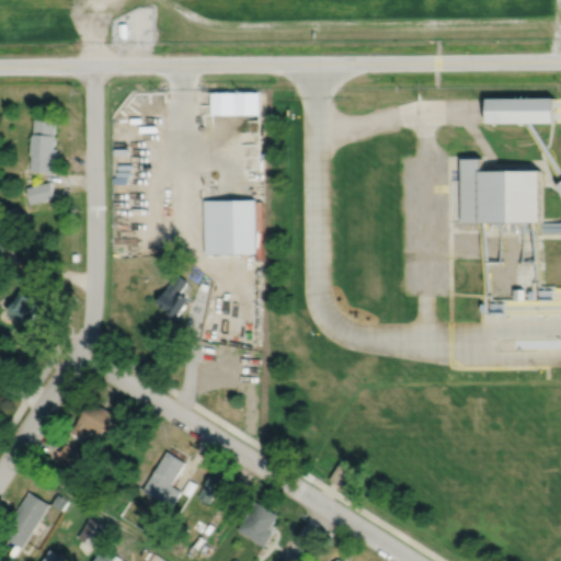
[(118,22),(118,36),(127,36),(126,22),(118,22)]
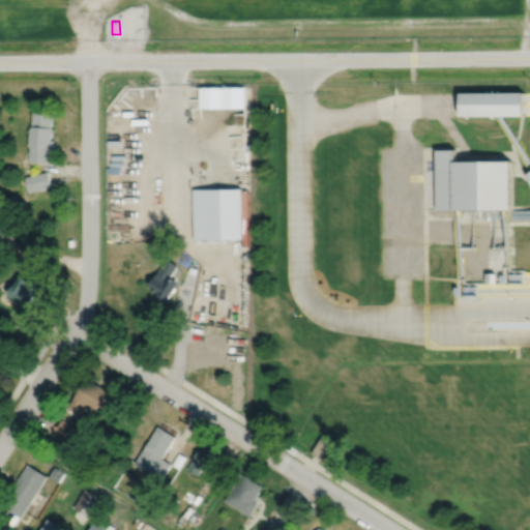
[(461,91),(462,115),(520,114),(521,114),(521,91),(461,91)]
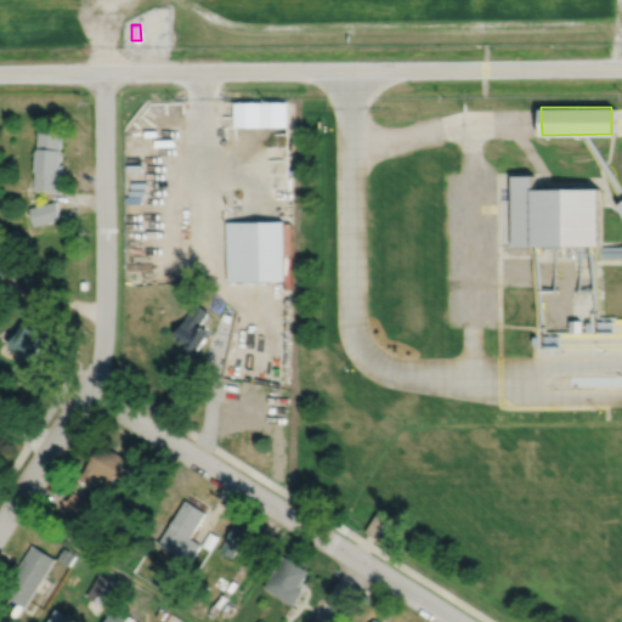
[(37,131),(35,150),(33,150),(32,170),(34,170),(33,188),(56,191),(56,190),(60,190),(60,180),(57,180),(57,173),(62,173),(62,164),(58,163),(58,160),(60,160),(61,153),(60,153),(61,133),(37,131)]
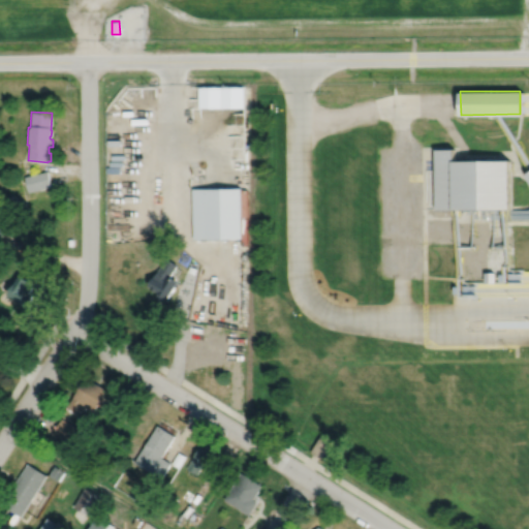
[(437,148),(437,209),(507,208),(506,159),(456,160),(456,148),(437,148)]
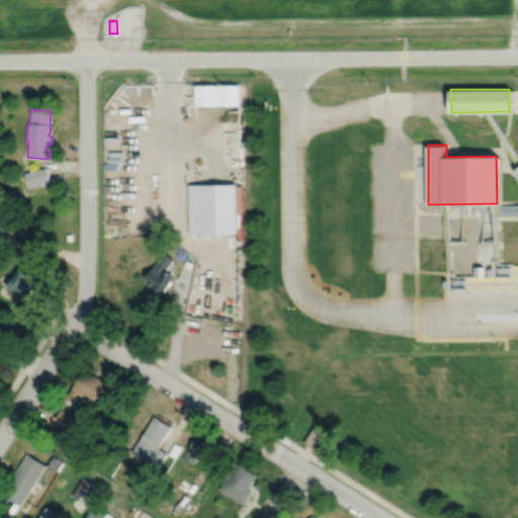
[(23,172),(26,187),(50,182),(46,167),(23,172)]
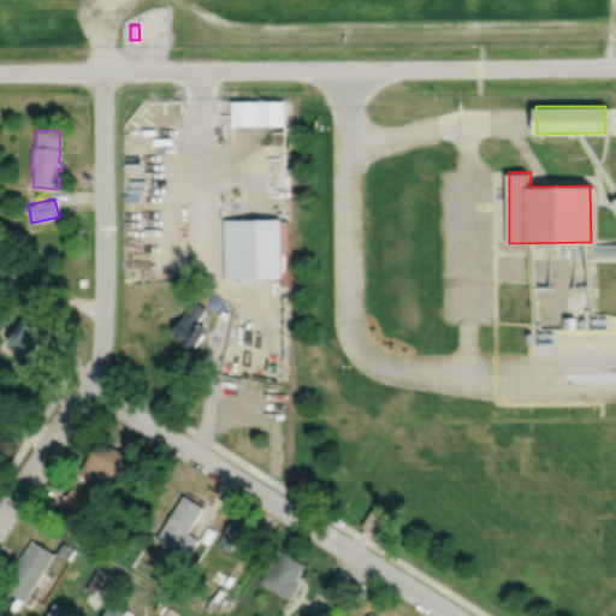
[(223,219),(224,278),(280,277),(279,218),(223,219)]
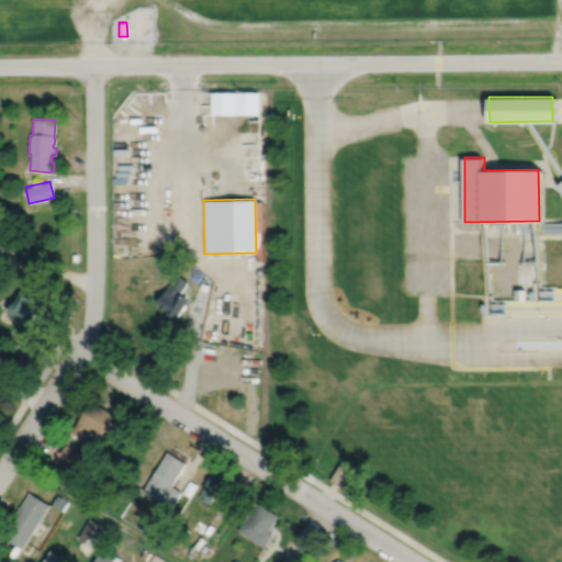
[(6,216),(20,226),(27,215),(13,205),(6,216)]
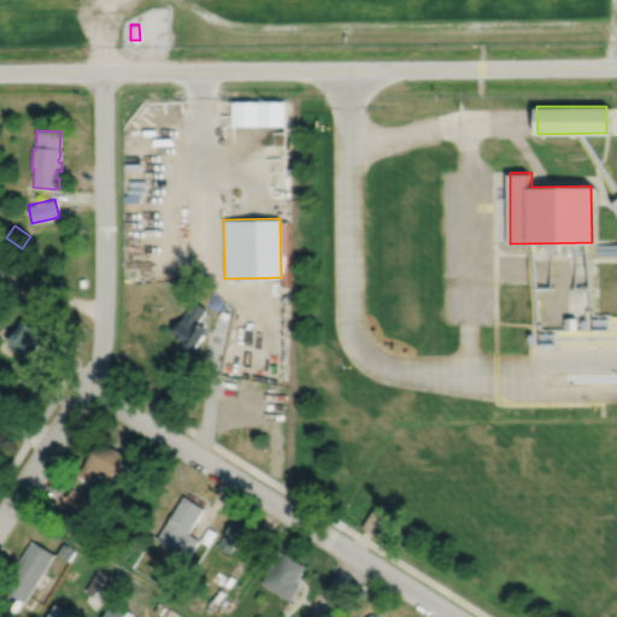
[(192,300),(172,333),(176,335),(175,336),(180,340),(181,339),(183,340),(181,345),(193,351),(204,334),(205,334),(207,330),(205,329),(206,328),(197,323),(205,309),(192,300)]
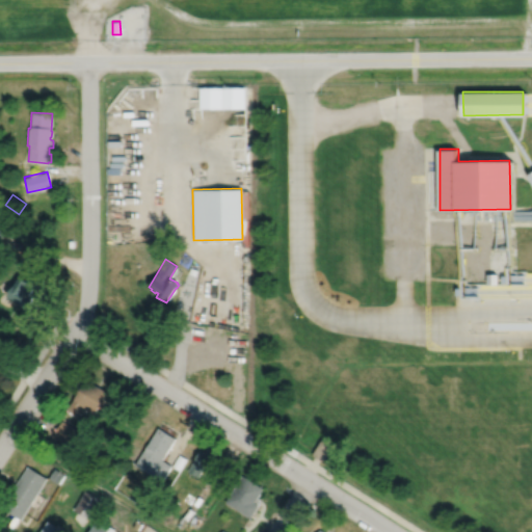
[(17,274),(6,291),(10,293),(8,296),(26,308),(40,288),(29,282),(28,282),(17,274)]
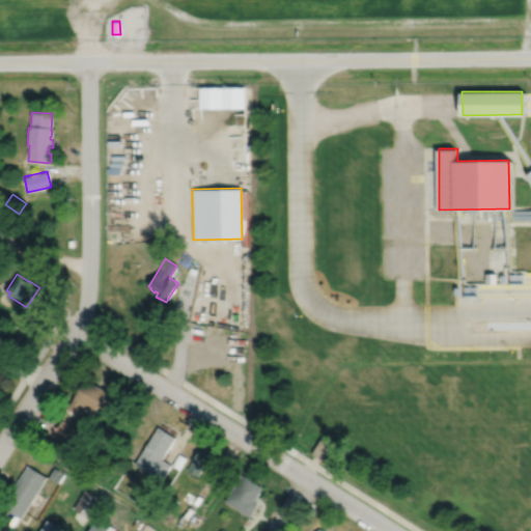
[(484,274),(484,283),(495,283),(495,274),(484,274)]
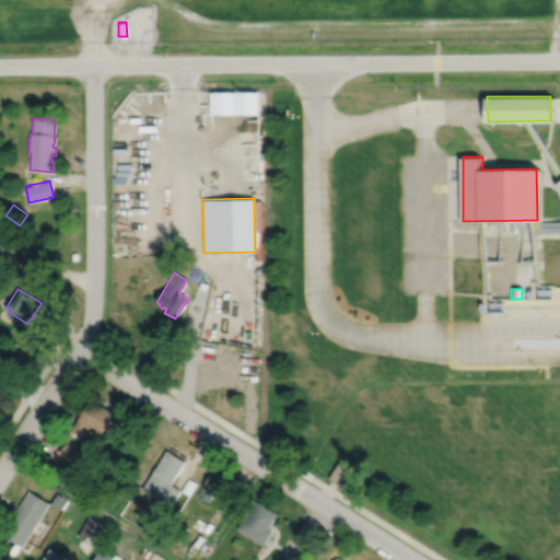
[(90,399),(70,432),(79,438),(85,428),(98,436),(113,413),(90,399)]
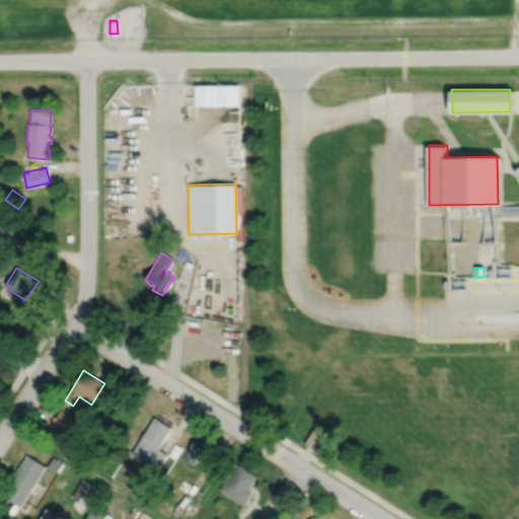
[(50,426),(65,435),(74,420),(60,410),(50,426)]
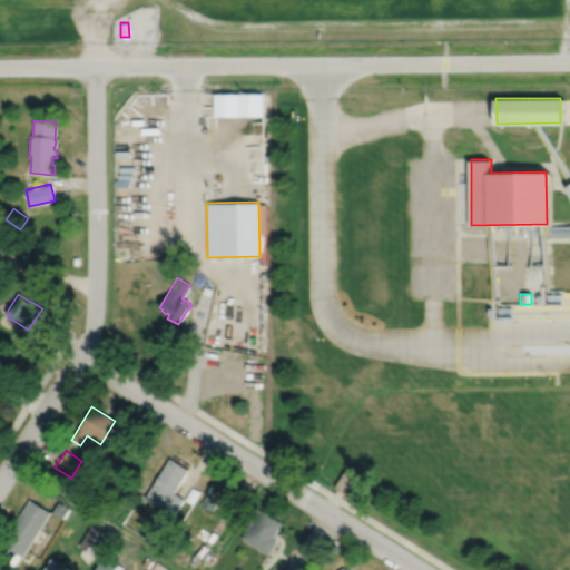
[(169,459),(144,499),(163,510),(164,509),(174,514),(184,500),(173,493),(187,470),(169,459)]
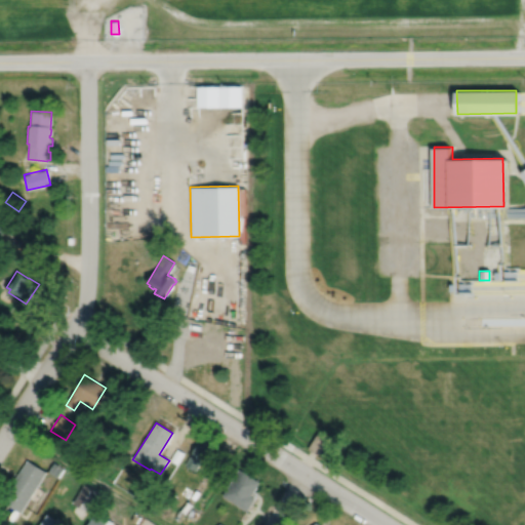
[(318,433),(311,445),(309,449),(322,457),(324,453),(331,441),(318,433)]
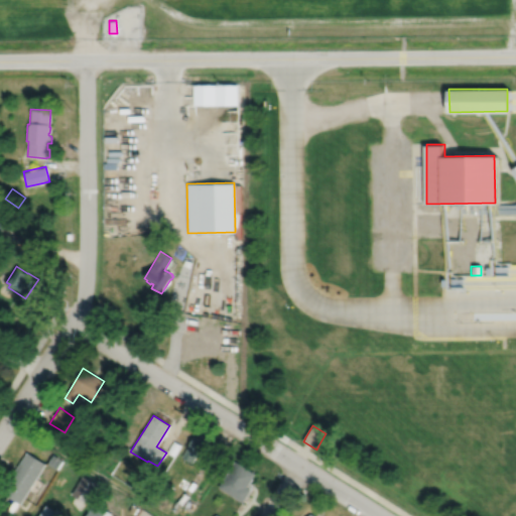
[(194,437),(181,457),(191,463),(196,456),(202,460),(210,446),(206,444),(209,440),(200,434),(198,439),(194,437)]
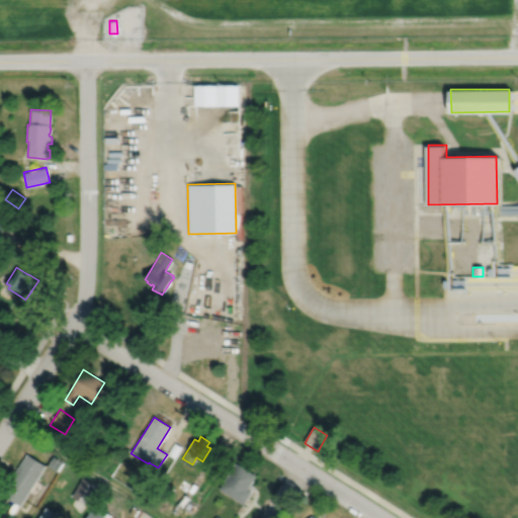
[(174,443),(167,454),(174,457),(180,447),(174,443)]
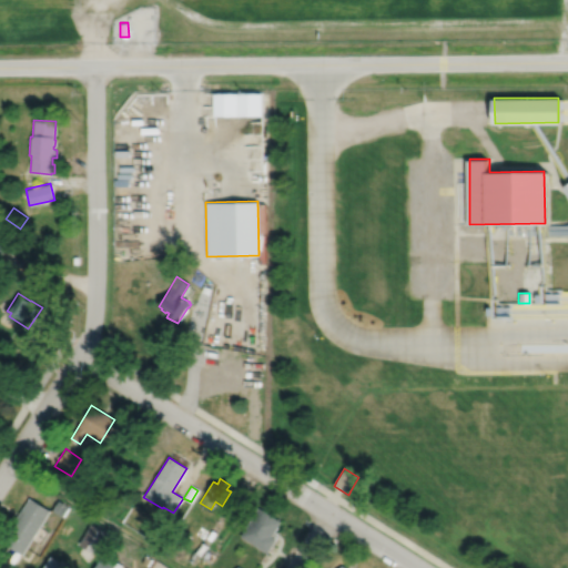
[(30,498),(2,543),(22,555),(50,511),(30,498)]
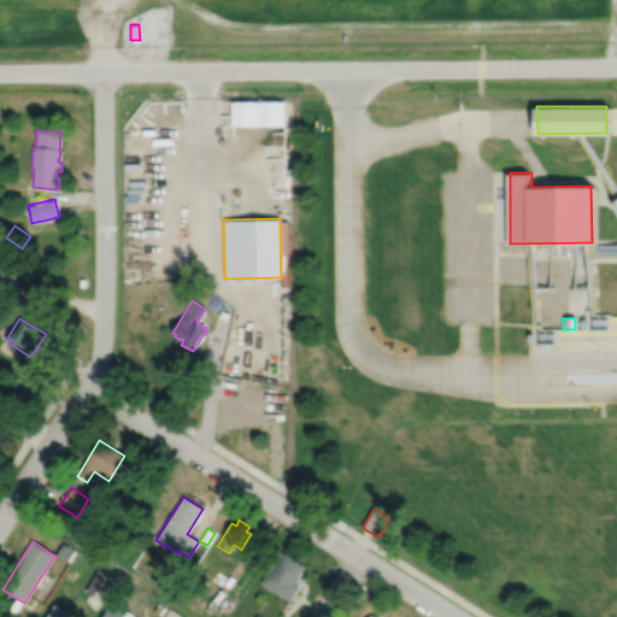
[(63,544),(57,554),(68,562),(75,551),(63,544)]
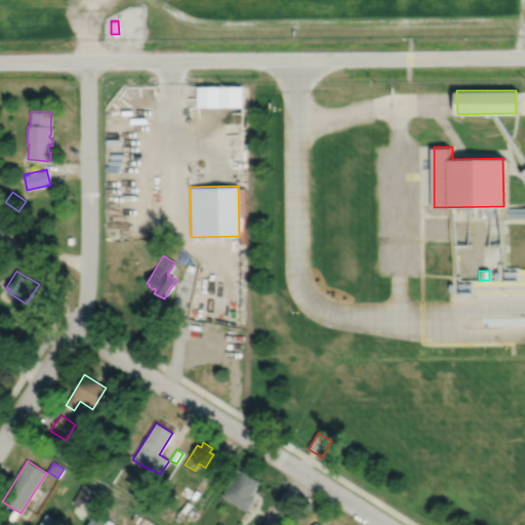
[(239,470),(223,496),(247,512),(255,499),(250,496),(259,482),(239,470)]
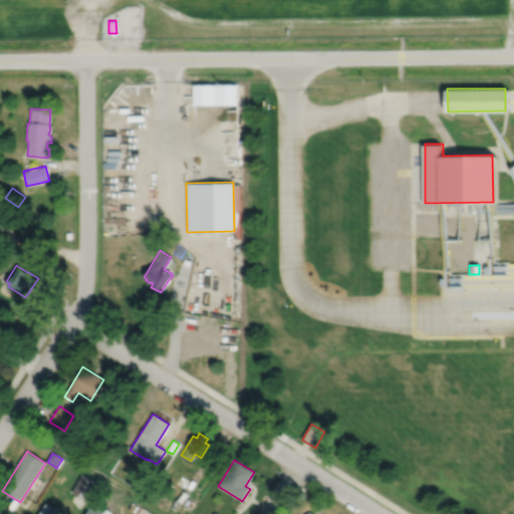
[(131,503),(126,509),(134,513),(137,506),(131,503)]
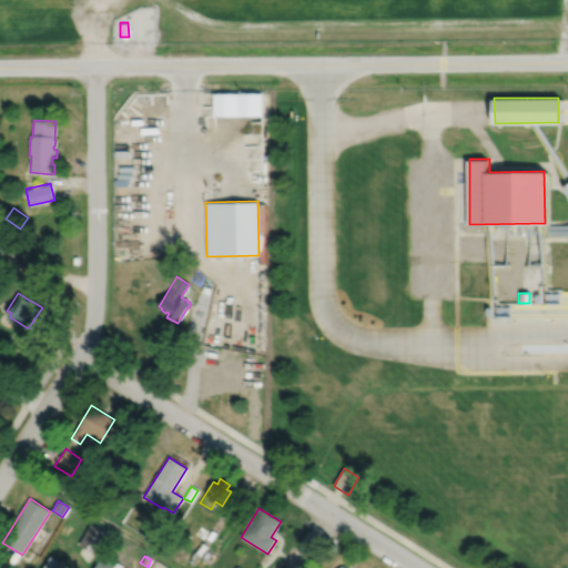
[(67,567),(50,557),(42,567),(67,567)]
